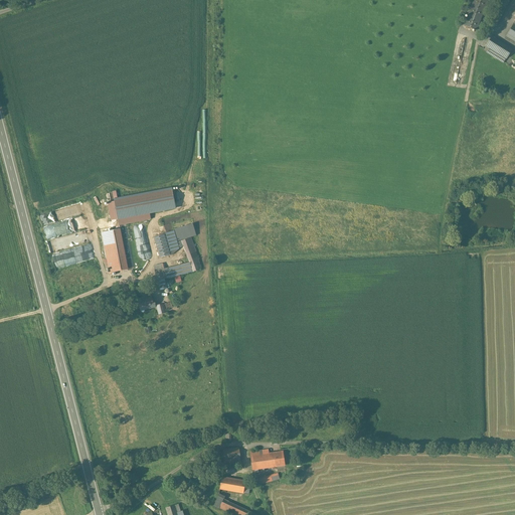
[(488,0),(473,0),(465,26),(477,31),(488,0)]
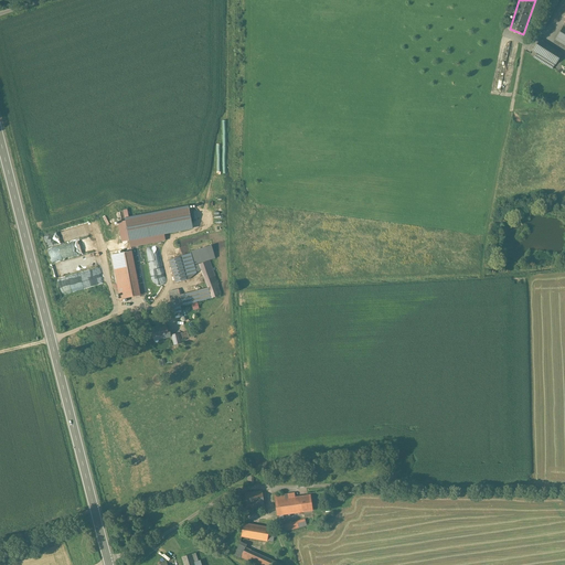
[(562,0),(548,0),(534,30),(541,33),(553,8),(557,10),(562,0)]
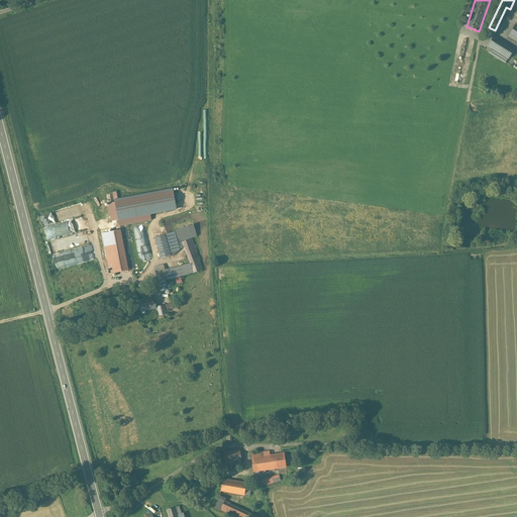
[(516,21),(508,36),(516,40),(516,21)]
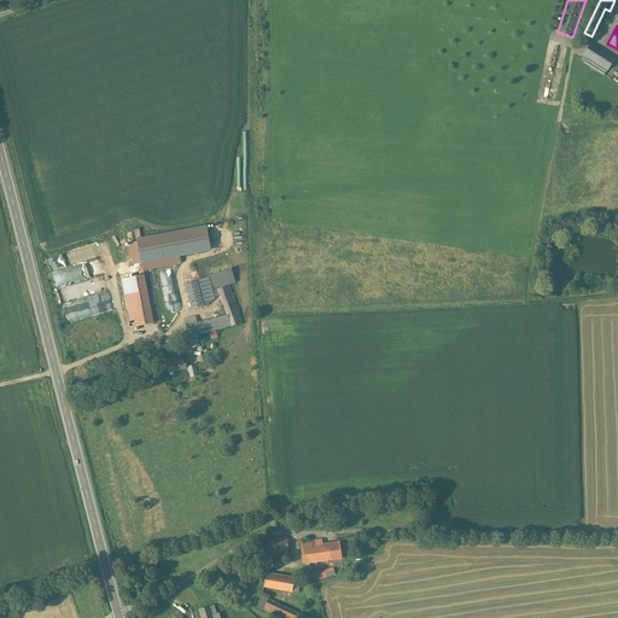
[(614,59),(590,44),(584,54),(608,69),(614,59)]
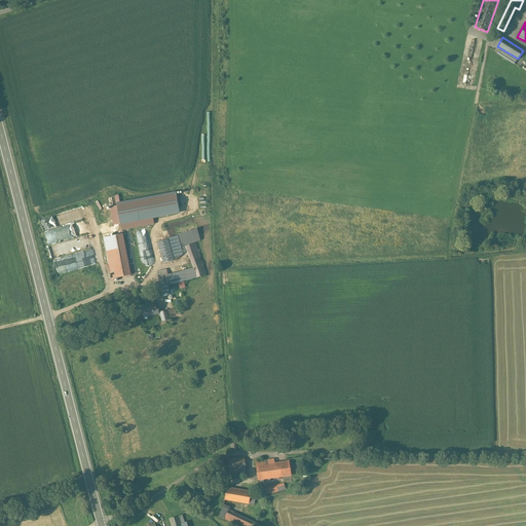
[(120,225),(180,214),(175,192),(120,203),(119,196),(115,196),(120,225)]
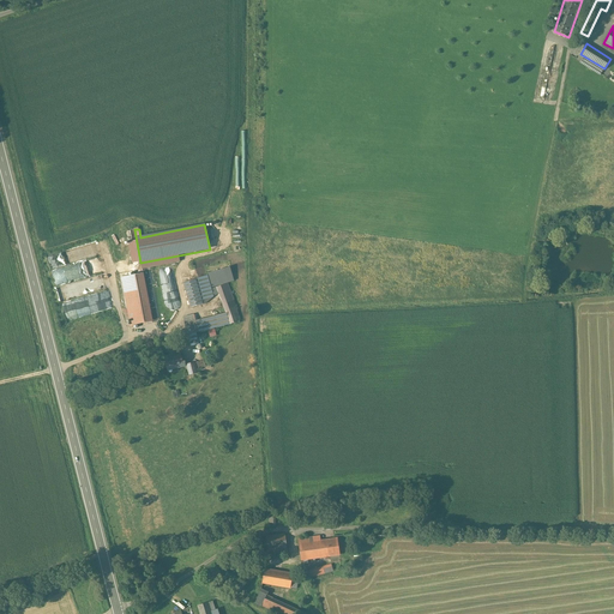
[(217,287),(228,283),(234,281),(229,268),(209,275),(214,288),(217,287)]
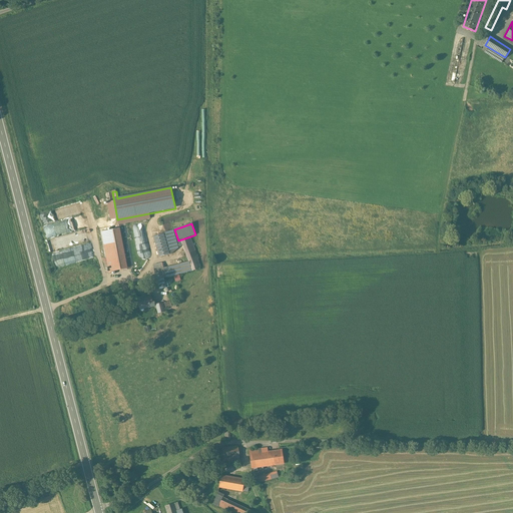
[(119,228),(102,231),(109,272),(119,270),(127,269),(119,228)]
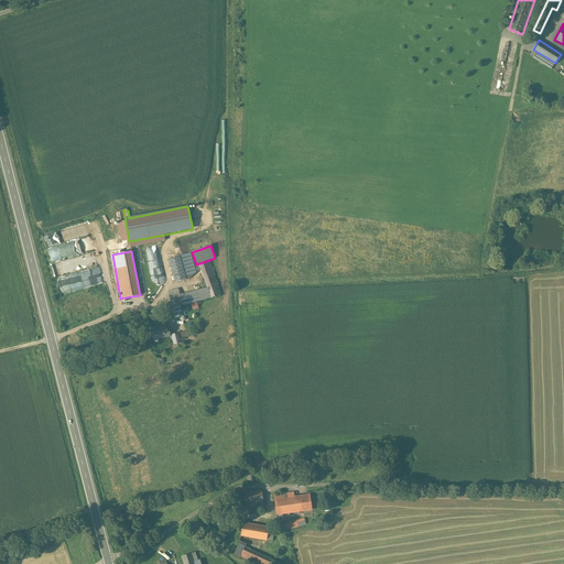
[(153,258),(152,253),(148,255),(150,264),(153,264),(159,263),(158,257),(153,258)]
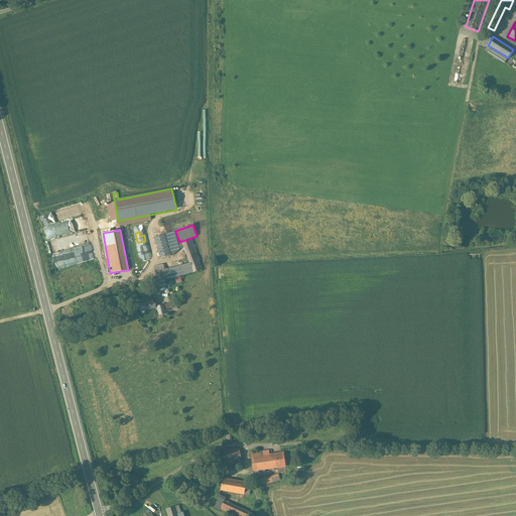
[(174,232),(164,235),(170,256),(178,249),(176,243),(177,243),(174,232)]
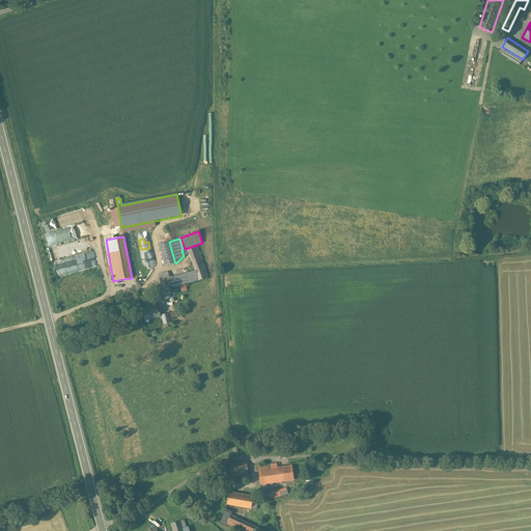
[(169,242),(159,245),(165,267),(175,263),(169,242)]
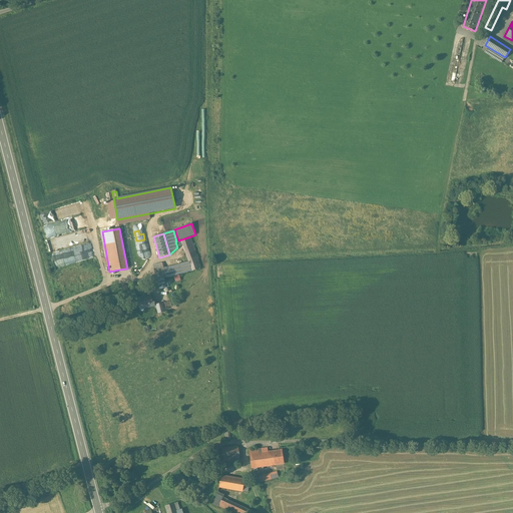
[(190,236),(181,239),(183,245),(185,251),(194,248),(190,236)]
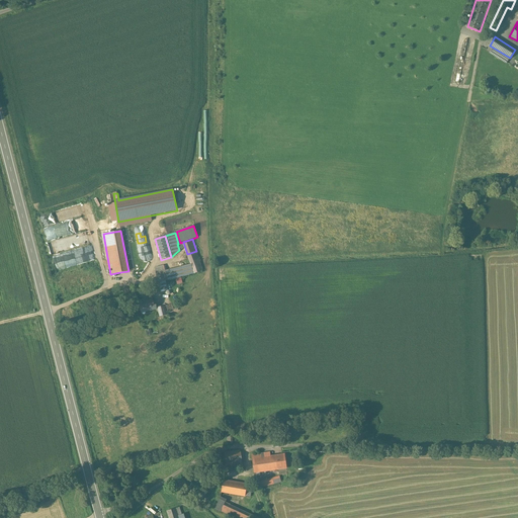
[(202,270),(196,251),(187,254),(193,269),(194,273),(202,270)]
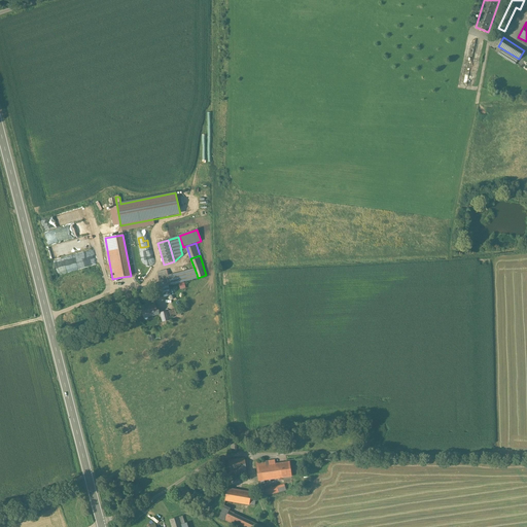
[(184,272),(168,276),(170,284),(187,280),(184,272)]
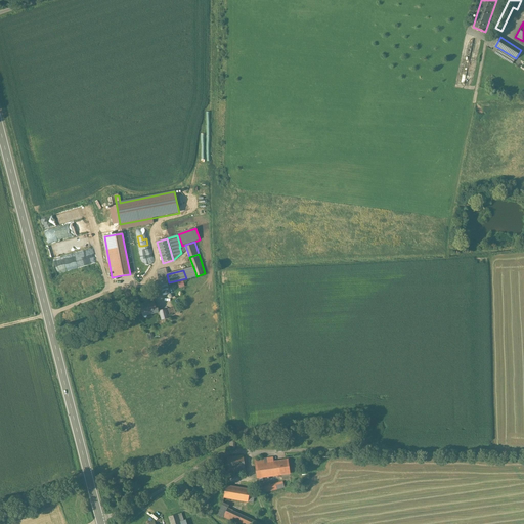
[(167,274),(158,276),(160,285),(167,284),(169,282),(167,274)]
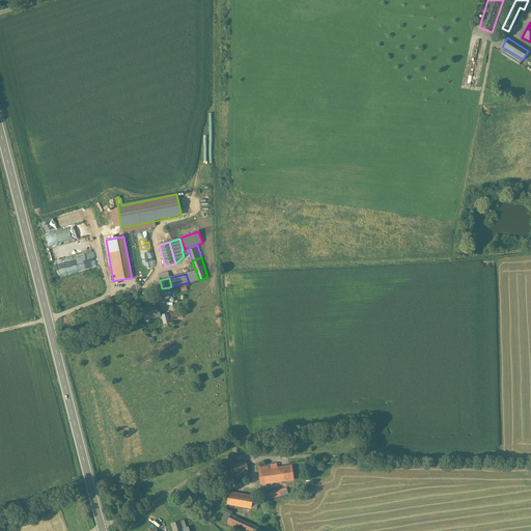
[(156,305),(150,306),(142,308),(145,318),(149,317),(149,318),(161,316),(159,310),(157,311),(156,305)]
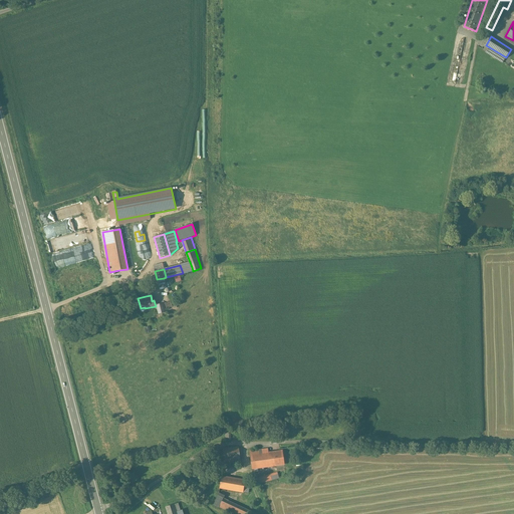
[(163,303),(157,305),(159,314),(165,312),(163,303)]
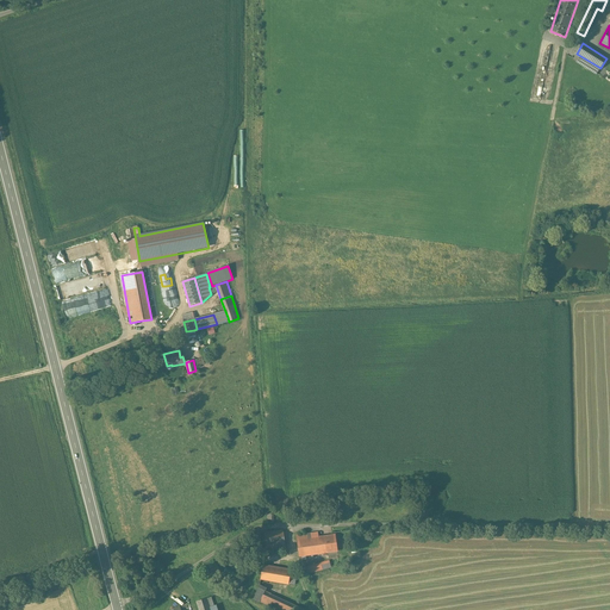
[(284,530),(265,533),(266,553),(286,551),(284,530)]
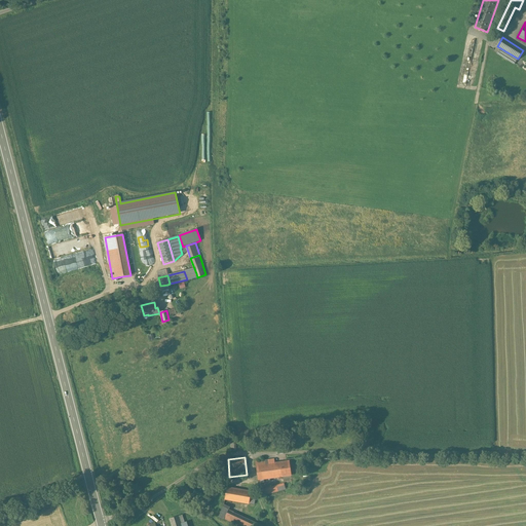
[(289,461),(266,464),(266,459),(255,461),(257,480),(291,476),(289,461)]
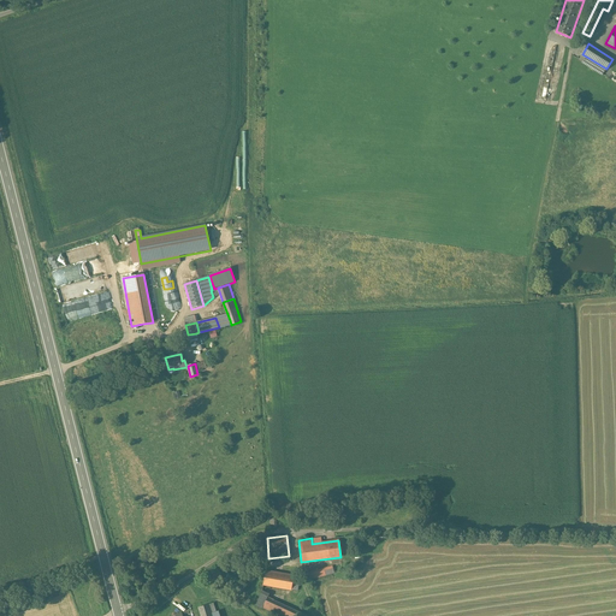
[(323,569),(307,573),(309,580),(325,575),(323,569)]
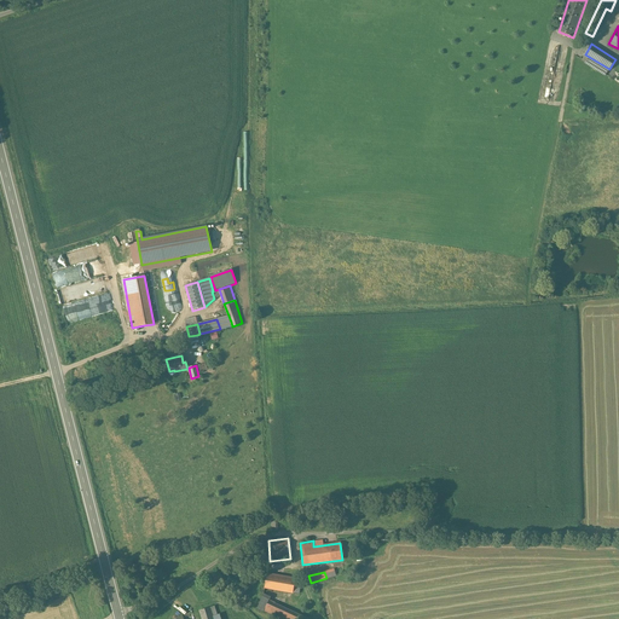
[(295,578),(266,573),(264,588),(293,593),(295,578)]
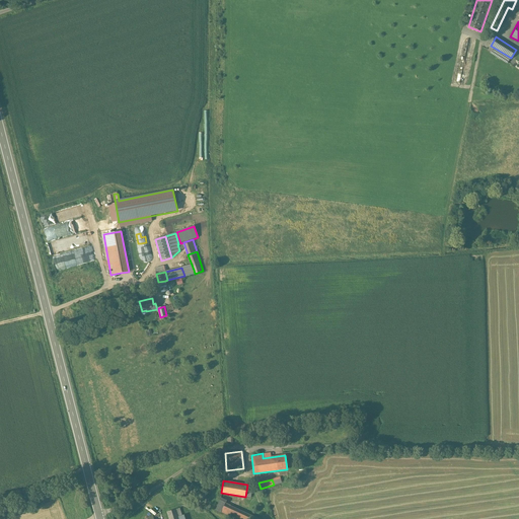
[(282,485),(266,491),(268,497),(284,492),(282,485)]
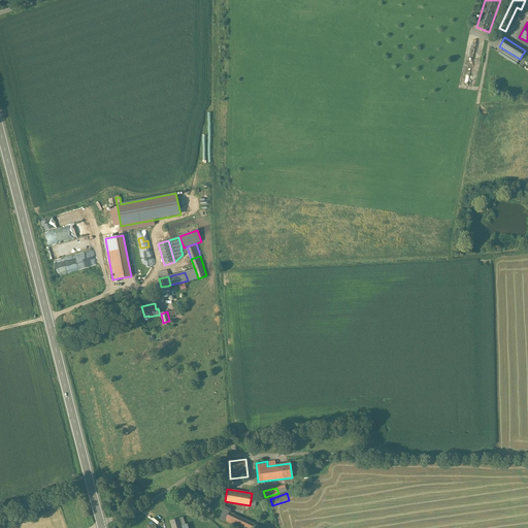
[(253,527),(255,524),(229,512),(225,521),(240,527),(253,527)]
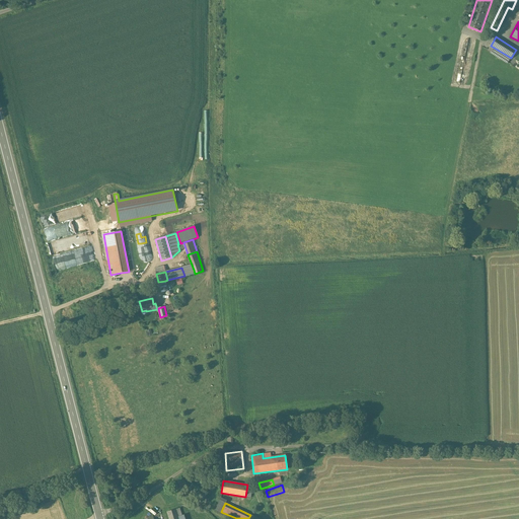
[(178,518),(175,509),(168,512),(170,518),(178,518)]
